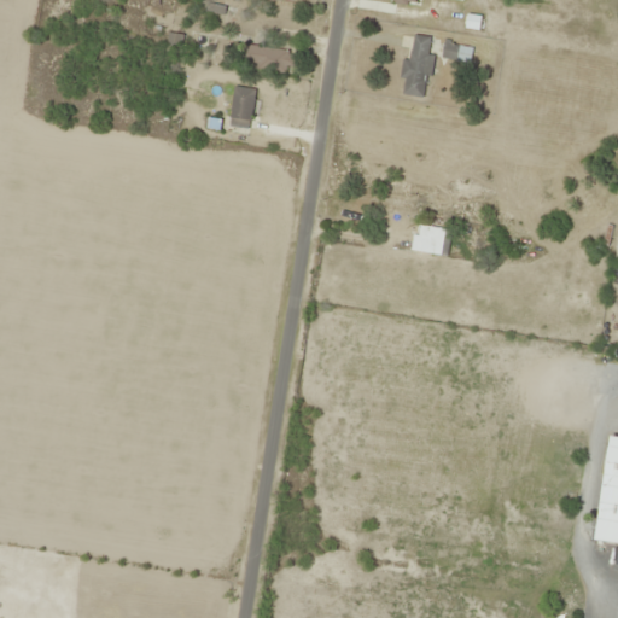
[(165,54),(181,56),(184,35),(168,33),(165,54)]
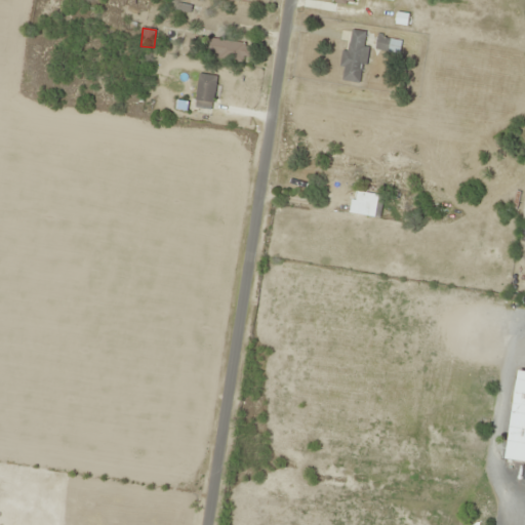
[(344,50),(342,80),(364,81),(366,31),(350,30),(350,50),(344,50)]
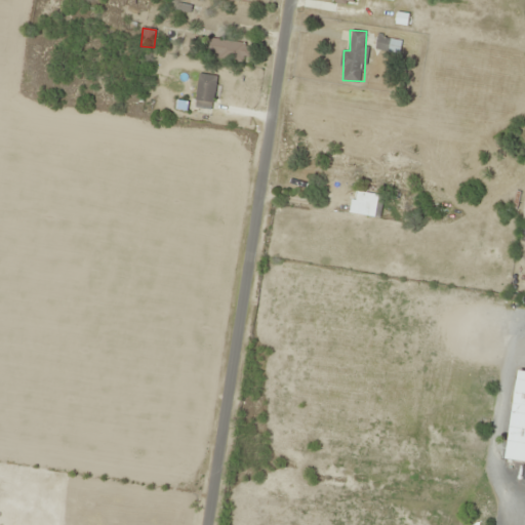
[(398,54),(401,42),(378,36),(375,48),(398,54)]
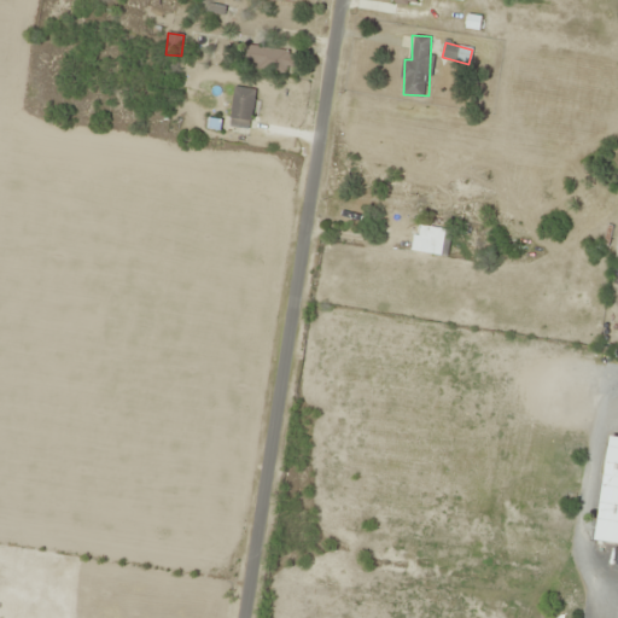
[(245,68),(287,70),(289,48),(246,46),(245,68)]
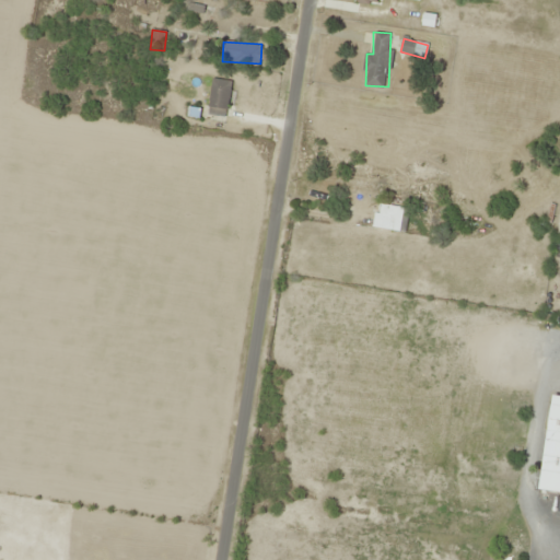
[(208,115),(226,117),(231,80),(211,79),(208,115)]
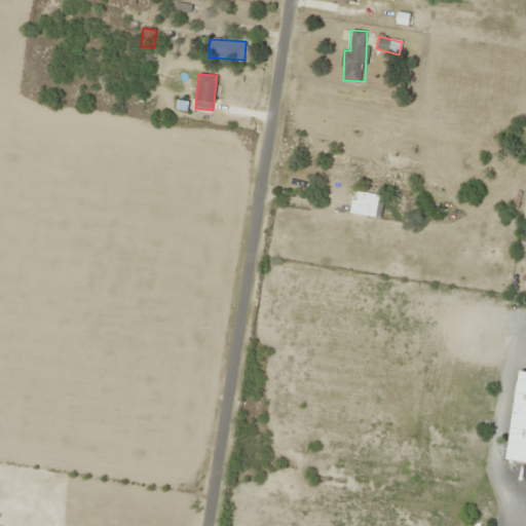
[(379,219),(383,195),(354,190),(350,214),(379,219)]
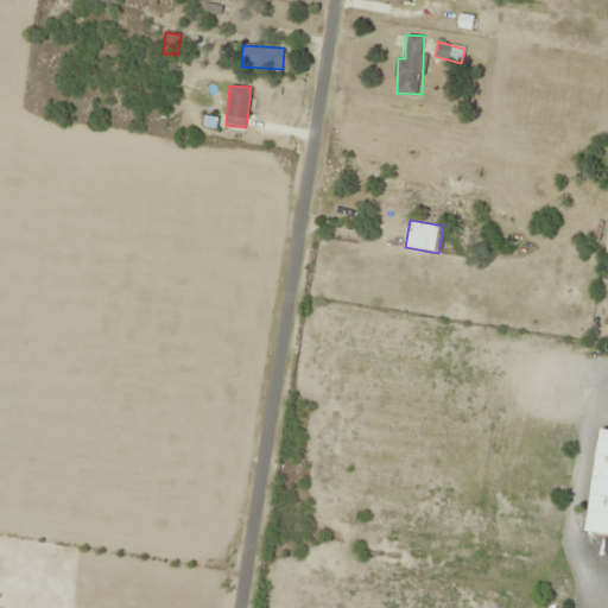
[(607,431),(600,430),(587,530),(607,532),(607,431)]
